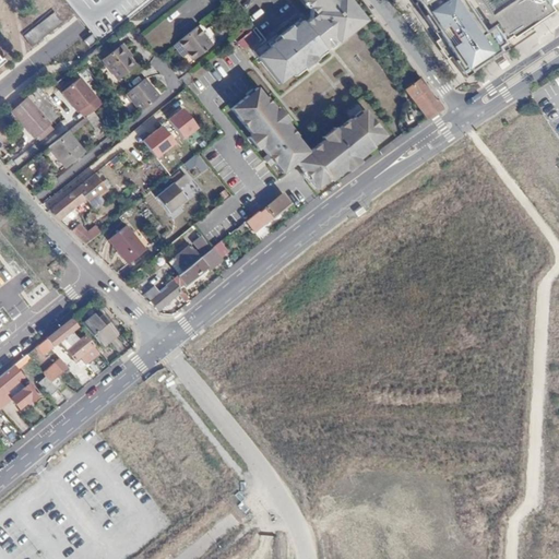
[(308,97),(310,100),(382,43),(365,21),(363,23),(344,0),(296,0),(313,20),(318,20),(331,37),(274,81),(295,107),(308,97)]
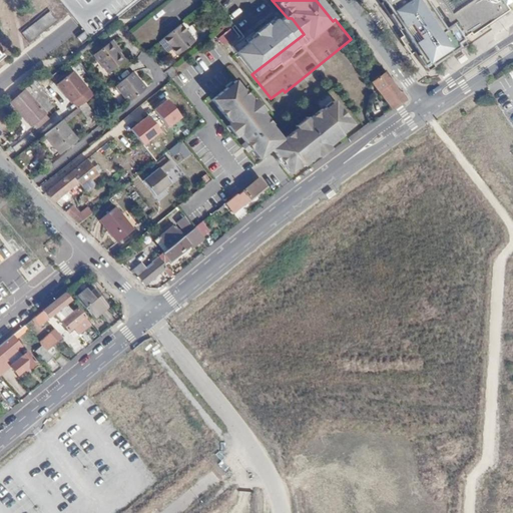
[(471,33),(472,35),(510,11),(506,6),(512,3),(512,0),(382,0),(384,2),(381,3),(404,36),(406,35),(416,48),(413,50),(426,70),(460,49),(456,43),(471,33)]
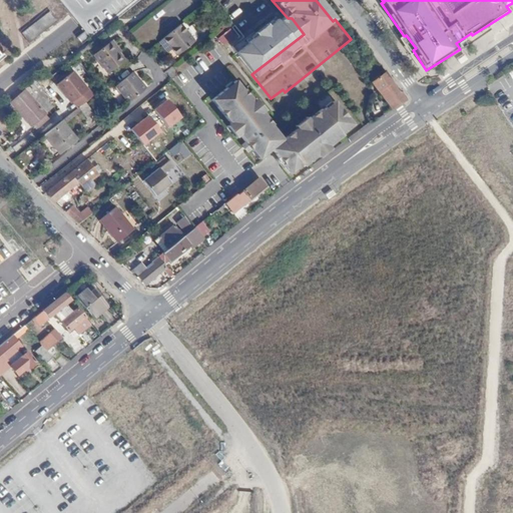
[(49,11),(21,31),(29,41),(56,21),(49,11)]
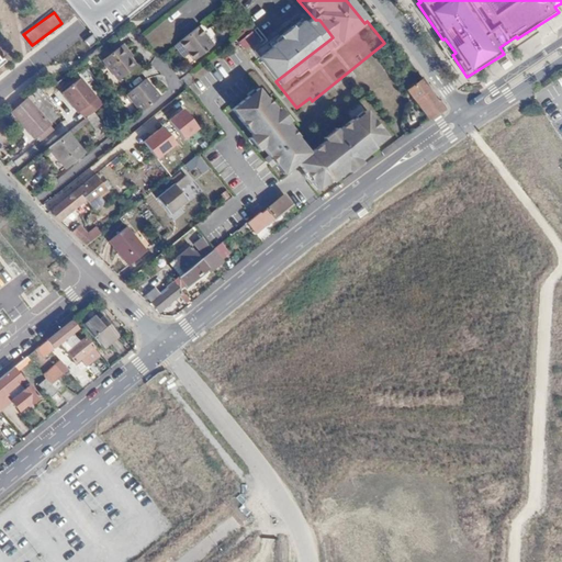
[(216,42),(201,23),(181,38),(197,58),(216,42)]
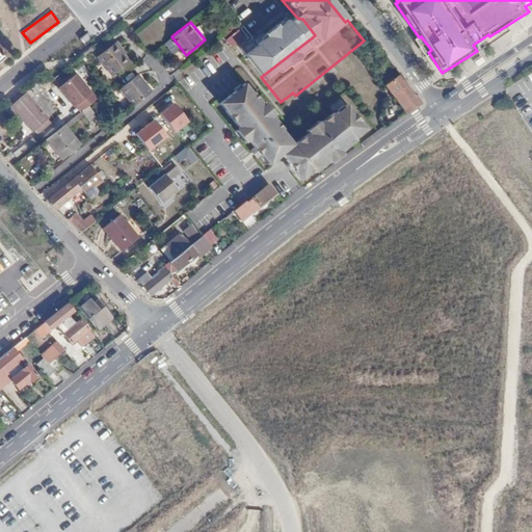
[(114,41),(94,56),(110,76),(130,60),(114,41)]
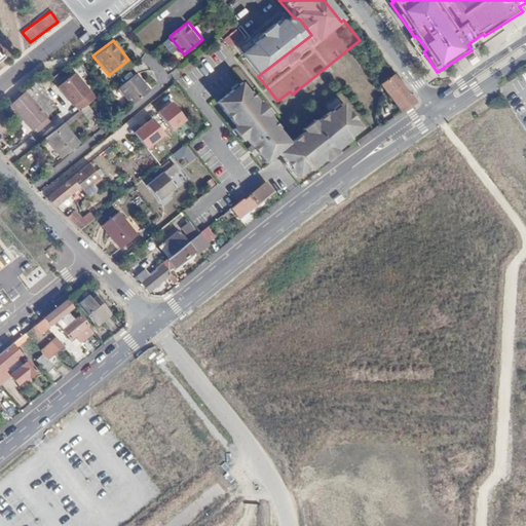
[(416,101),(393,72),(379,83),(401,112),(416,101)]
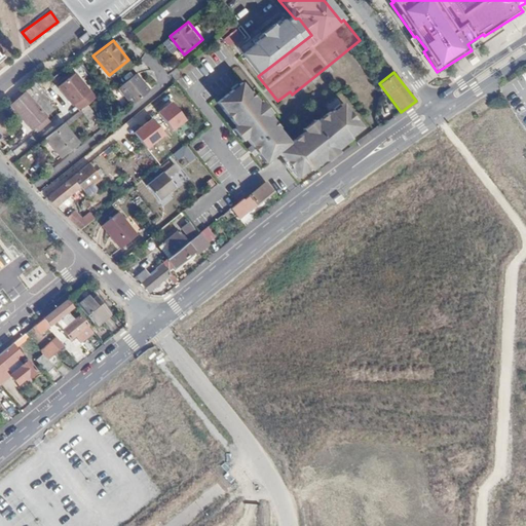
[(147,90),(133,74),(116,88),(130,105),(147,90)]
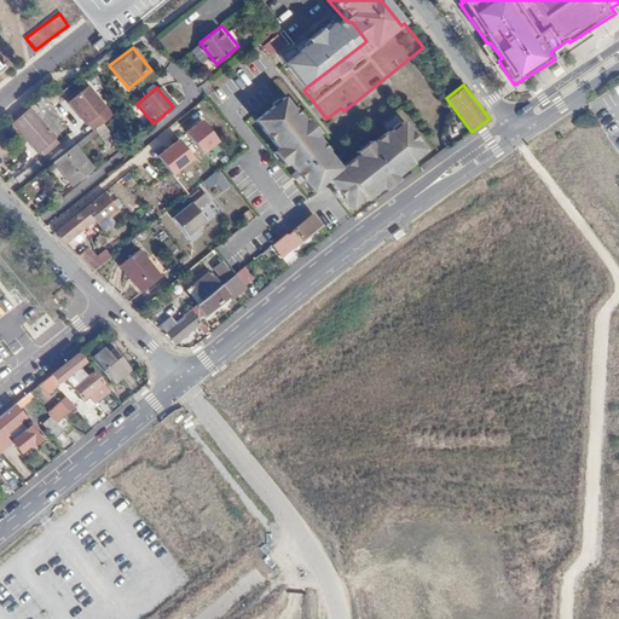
[(61,93),(48,103),(70,129),(82,120),(61,93)]
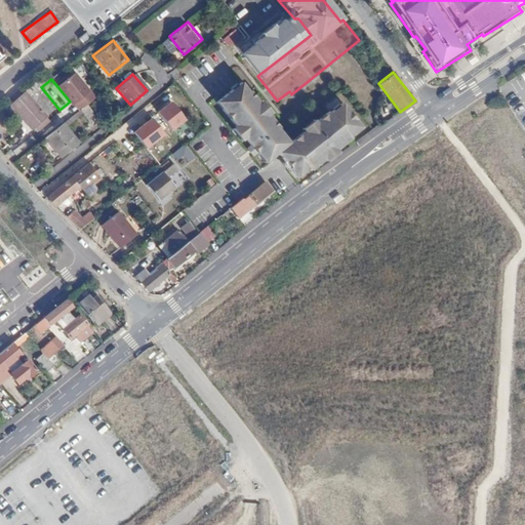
[(327,114),(287,146),(276,131),(277,129),(248,92),(246,94),(239,84),(213,105),(261,166),(276,155),(295,179),(306,171),(309,173),(349,143),(347,140),(359,131),(339,108),(328,116),(327,114)]
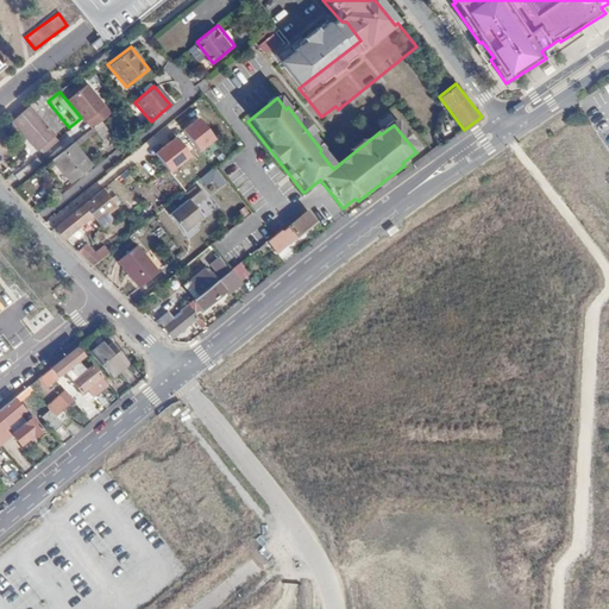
[(25,105),(11,118),(41,150),(55,138),(25,105)]
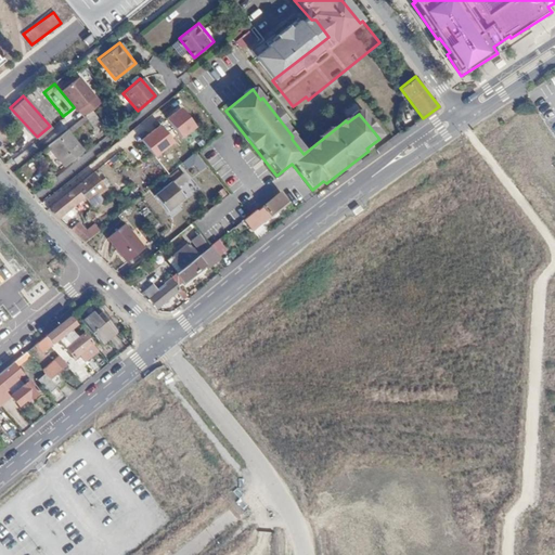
[(99,123),(89,111),(82,116),(92,128),(99,123)]
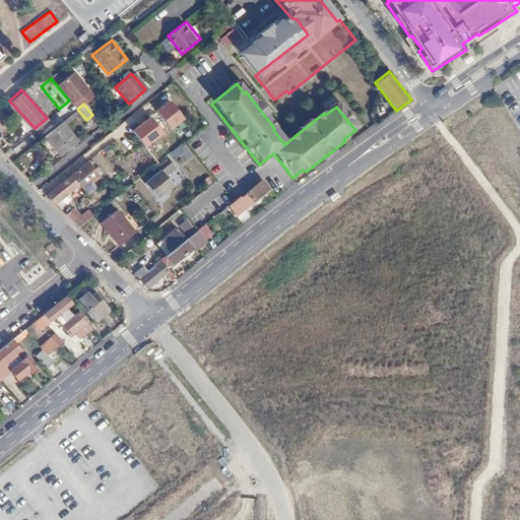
[(76,141),(61,123),(44,137),(59,154),(76,141)]
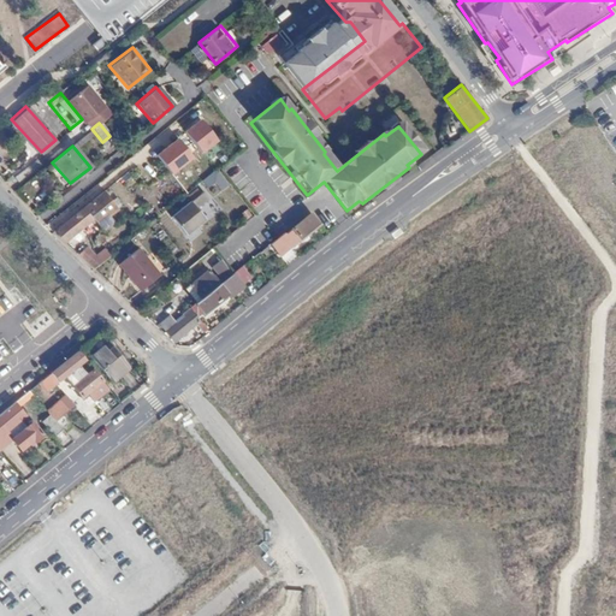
[(142,147),(134,154),(138,160),(147,153),(142,147)]
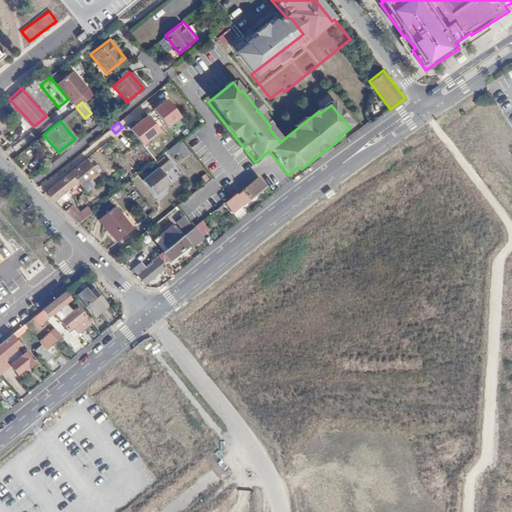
[(98,139),(88,146),(93,153),(103,146),(98,139)]
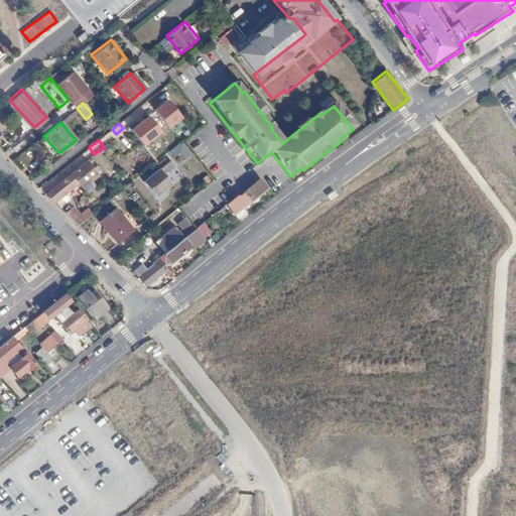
[(234,140),(227,146),(234,154),(241,148),(234,140)]
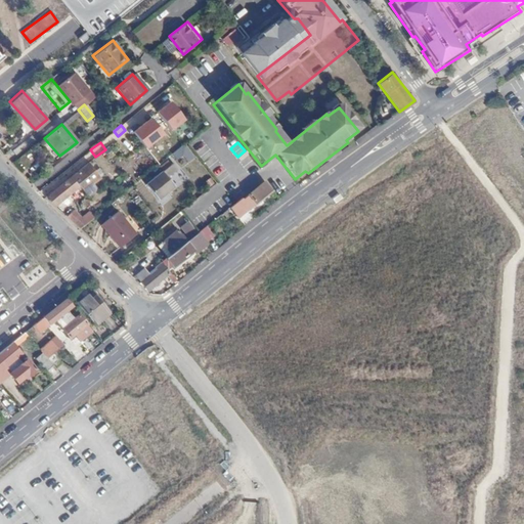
[(193,159),(183,146),(172,156),(176,161),(182,157),(188,163),(193,159)]
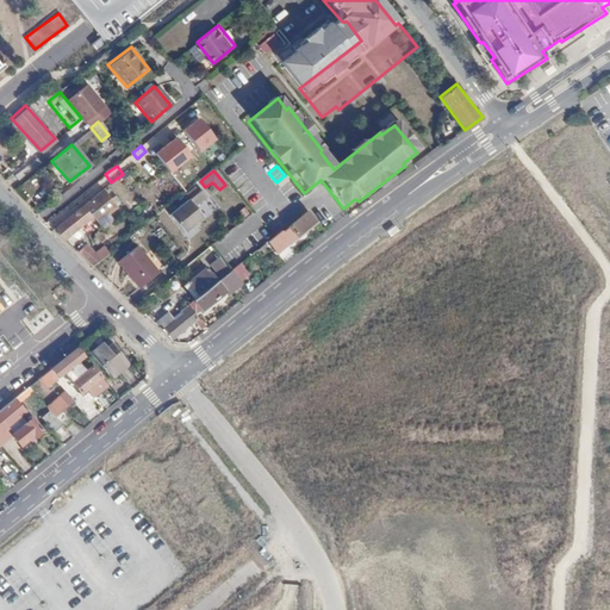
[(117,197),(112,200),(103,191),(81,209),(91,221),(92,218),(103,230),(116,219),(110,213),(122,203),(117,197)]
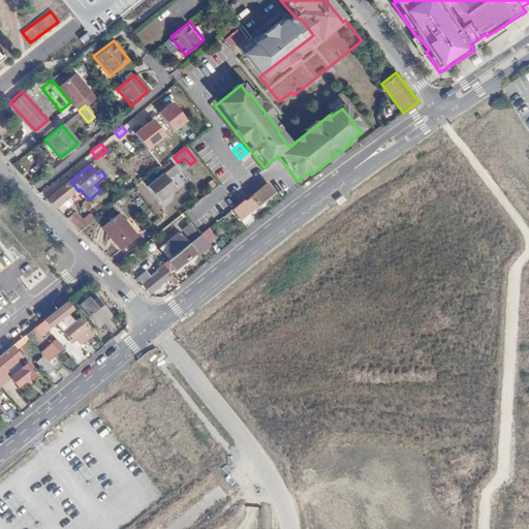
[(180,172),(174,165),(147,187),(159,204),(176,189),(169,180),(180,172)]
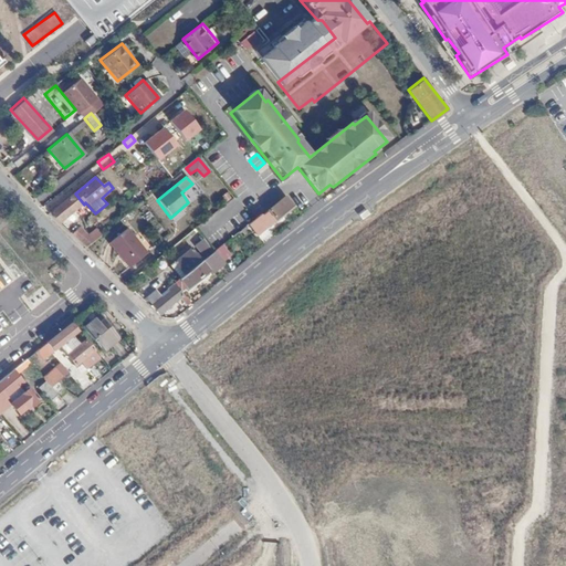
[(84,205),(75,194),(50,215),(61,224),(84,205)]
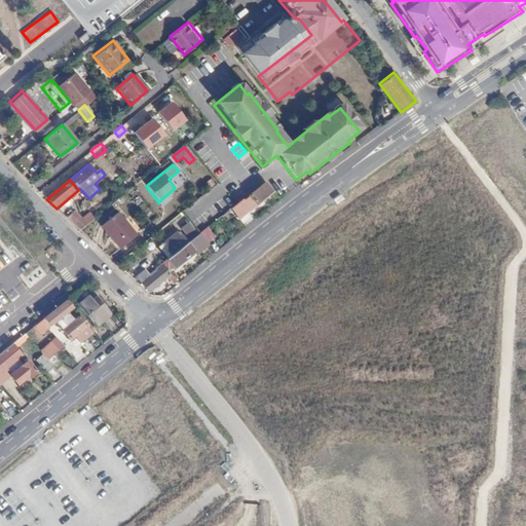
[(270,192),(263,184),(230,212),(236,219),(270,192)]
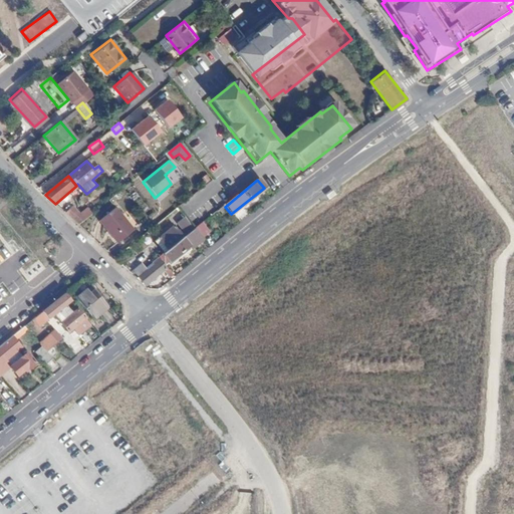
[(208,221),(190,198),(177,209),(195,231),(208,221)]
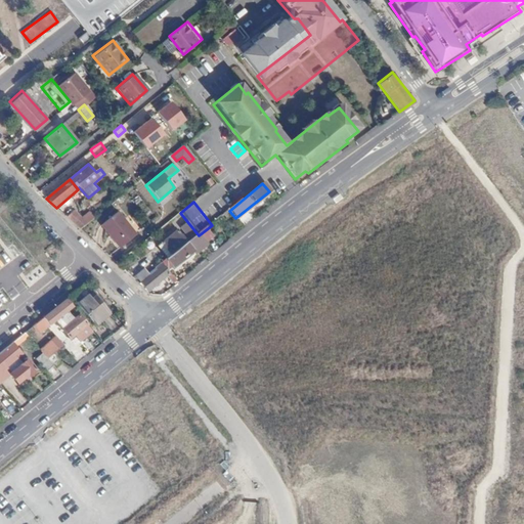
[(117,211),(99,225),(119,248),(135,234),(117,211)]
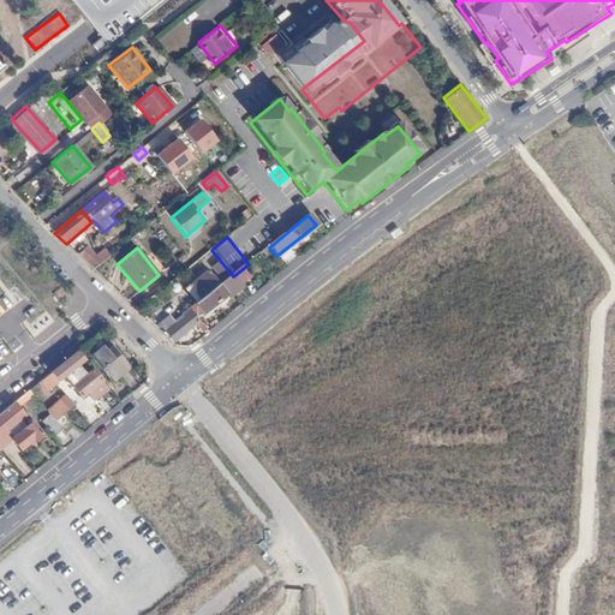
[(87,249),(78,255),(93,269),(107,260),(101,251),(94,256),(87,249)]
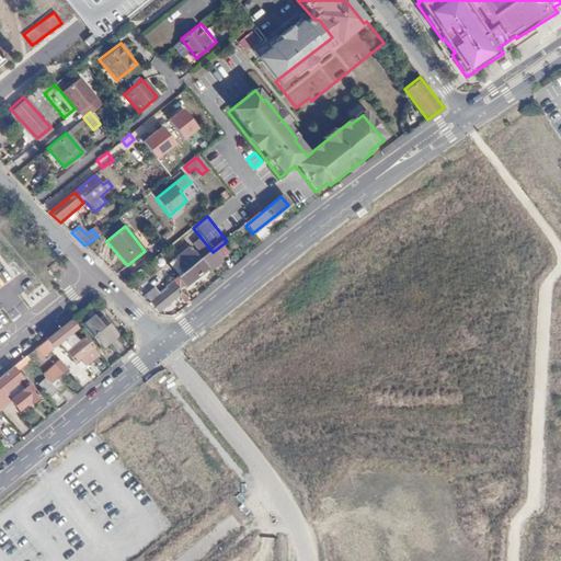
[(171,263),(182,277),(201,262),(190,248),(171,263)]
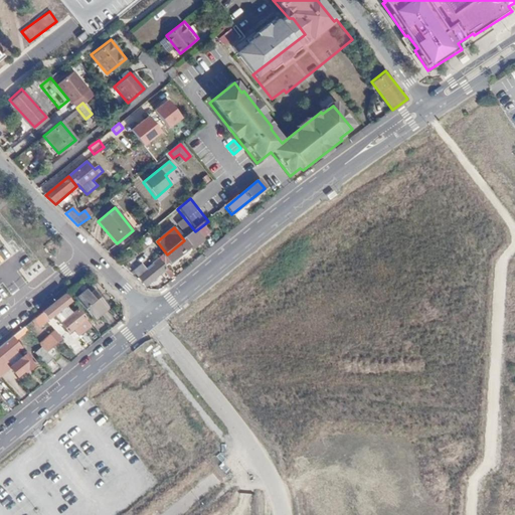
[(203,241),(195,231),(184,240),(167,254),(175,264),(203,241)]
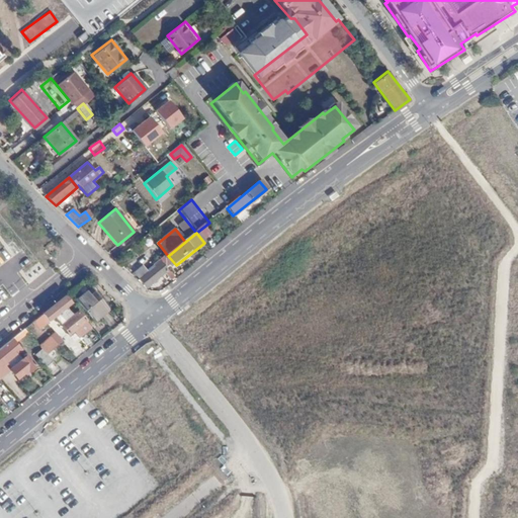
[(148,272),(139,279),(146,288),(154,281),(158,285),(160,283),(157,279),(165,273),(172,281),(176,278),(162,261),(148,272)]
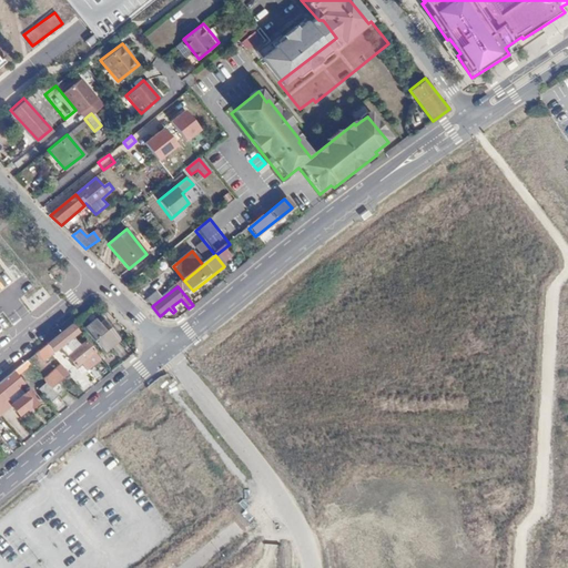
[(146,298),(152,306),(162,298),(156,291),(146,298)]
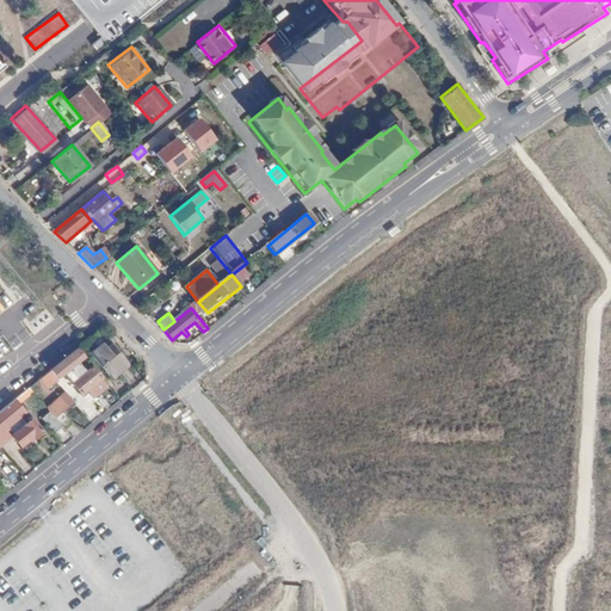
[(106,341),(91,353),(110,378),(125,366),(106,341)]
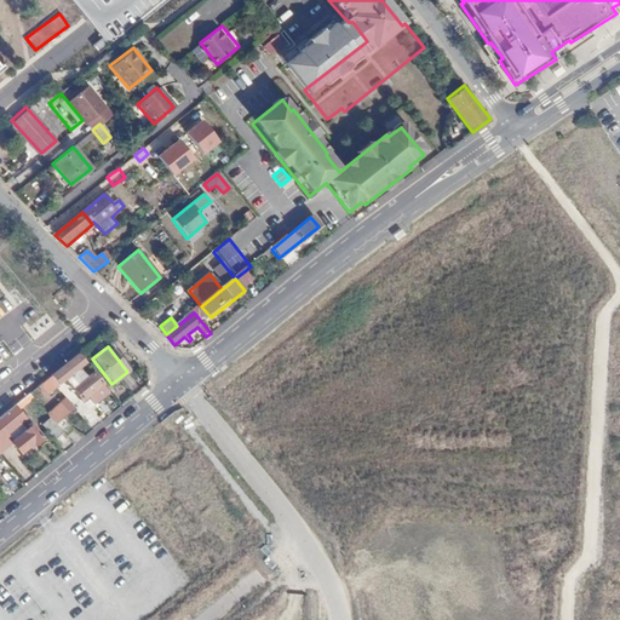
[(72,359),(39,384),(47,395),(80,369),(72,359)]
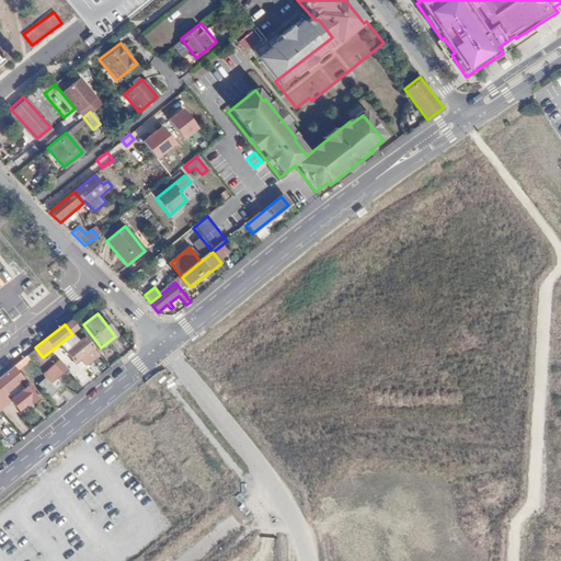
[(86,339),(66,353),(76,365),(94,352),(86,339)]
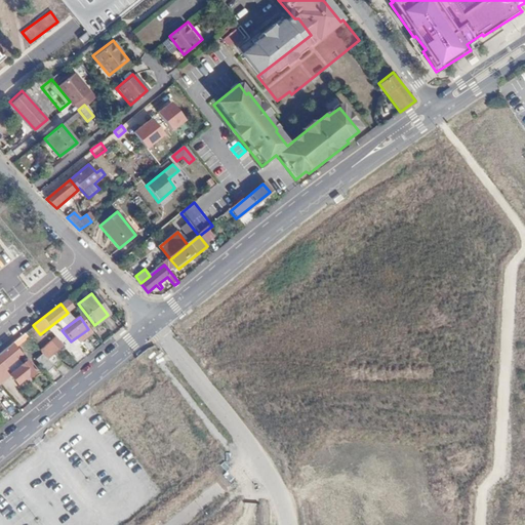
[(55,341),(42,354),(53,366),(55,369),(62,364),(52,353),(61,346),(55,341)]
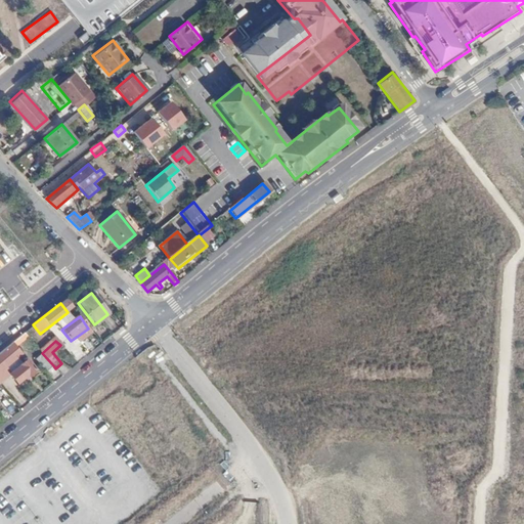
[(10,343),(0,351),(0,362),(5,369),(22,356),(10,343)]
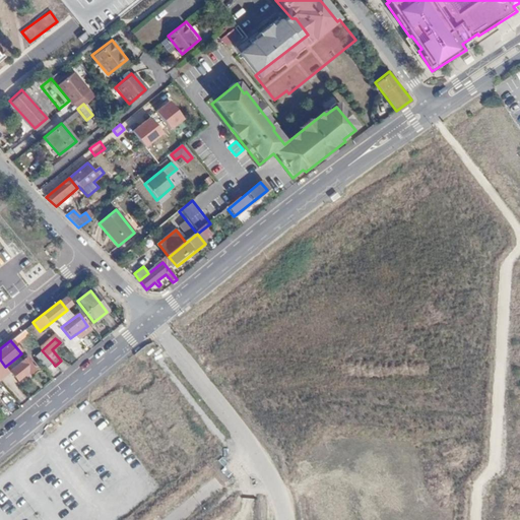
[(53,363),(42,350),(35,355),(46,369),(53,363)]
